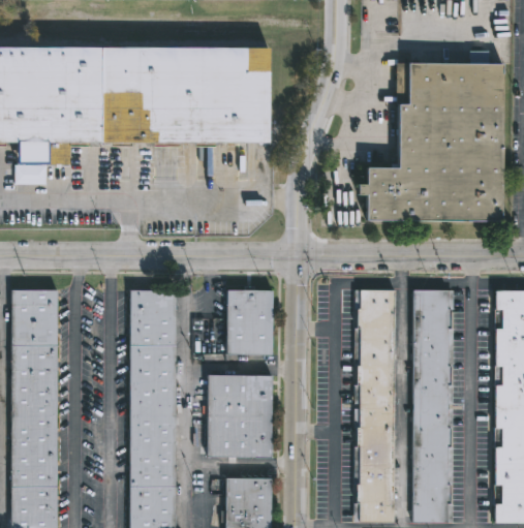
[(74,142),(74,164),(22,164),(22,143),(0,143),(0,47),(275,48),(275,142),(74,142)]
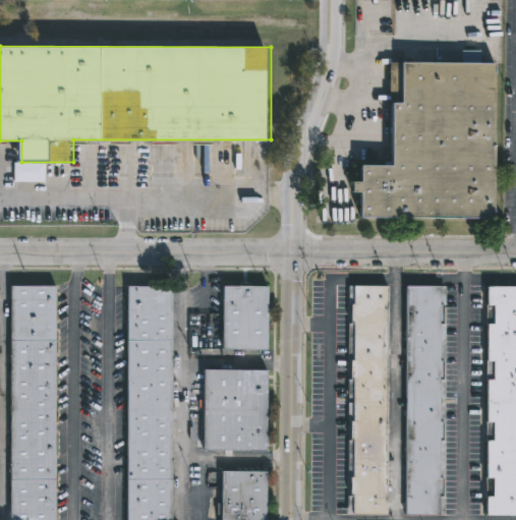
[(483,49),(483,62),(496,62),(494,218),(360,217),(360,192),(351,192),(351,182),(359,182),(359,165),(391,165),(391,102),(395,102),(396,61),(464,62),(464,49),(483,49)]
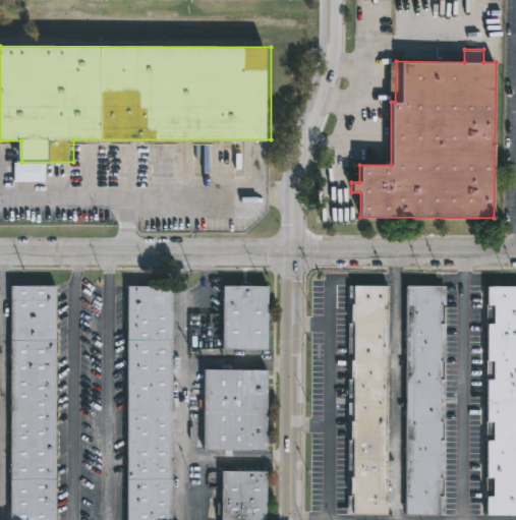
[(255,281),(255,286),(269,286),(268,349),(224,349),(224,286),(245,286),(245,281),(255,281)]
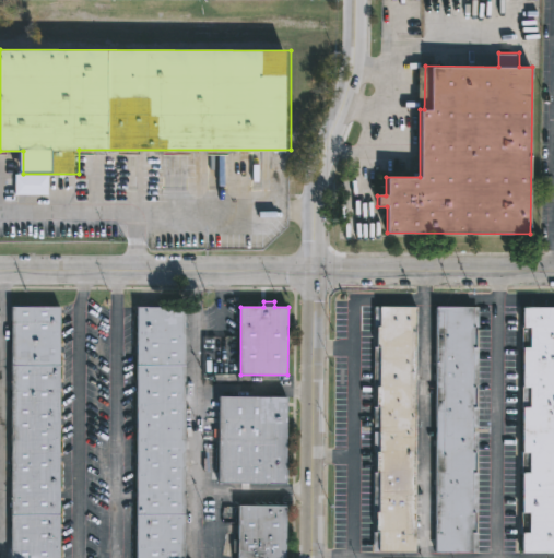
[(60,557),(12,557),(12,306),(60,306),(60,557)]
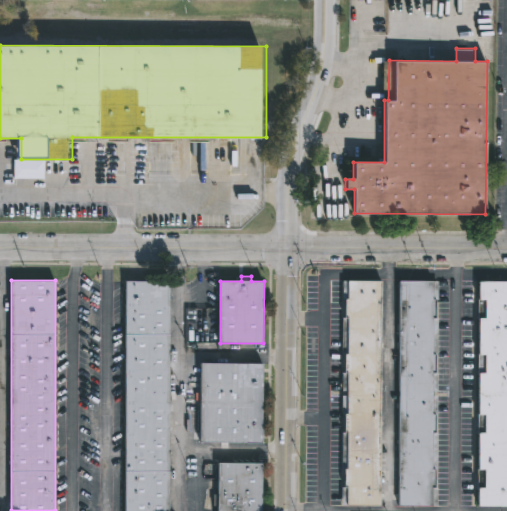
[(126,510),(126,281),(170,281),(170,510),(126,510)]
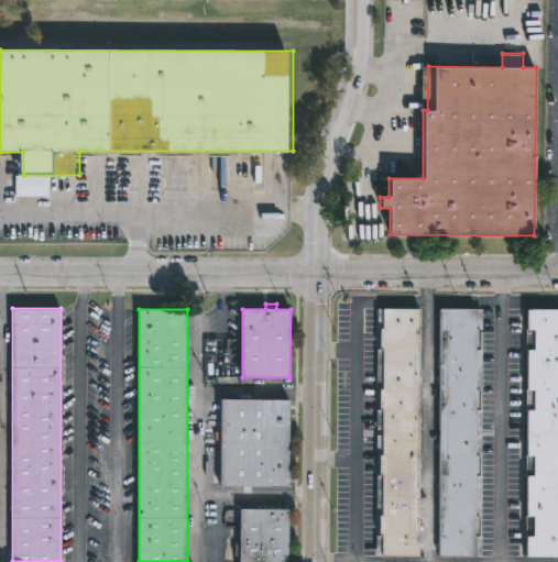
[(422,309),(420,555),(379,555),(379,537),(384,537),(384,533),(380,533),(380,517),(383,517),(383,509),(380,509),(380,476),(384,476),(384,474),(380,474),(380,455),(384,455),(384,450),(380,450),(380,436),(384,436),(384,429),(379,429),(380,409),(384,409),(384,408),(381,408),(381,389),(383,389),(383,384),(381,384),(381,350),(385,350),(385,348),(381,348),(381,329),(384,329),(384,323),(380,323),(380,309),(422,309)]
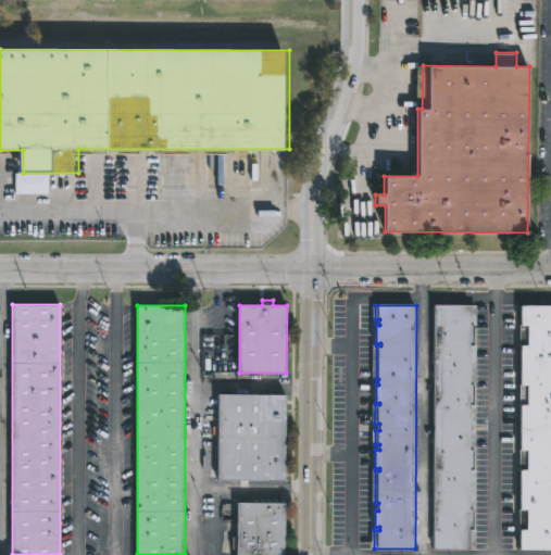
[(480,386),(480,405),(478,405),(477,550),(435,550),(436,305),(479,305),(480,345),(479,345),(478,385),(480,386)]
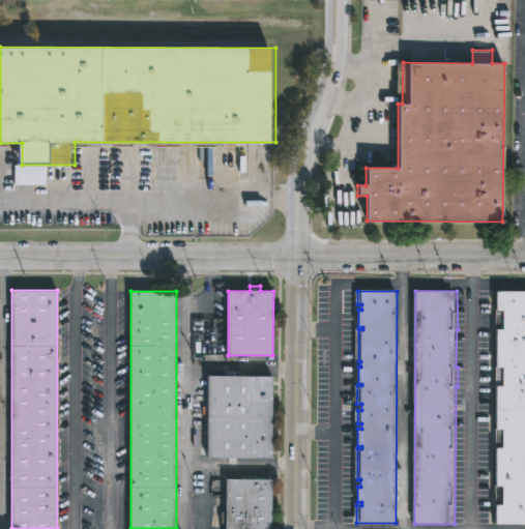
[(524,524),(496,525),(497,291),(524,291),(524,524)]
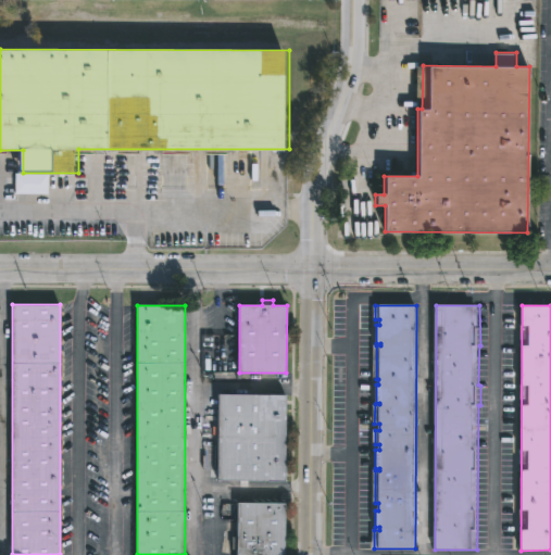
[(285,481),(218,481),(218,394),(286,395),(285,481)]
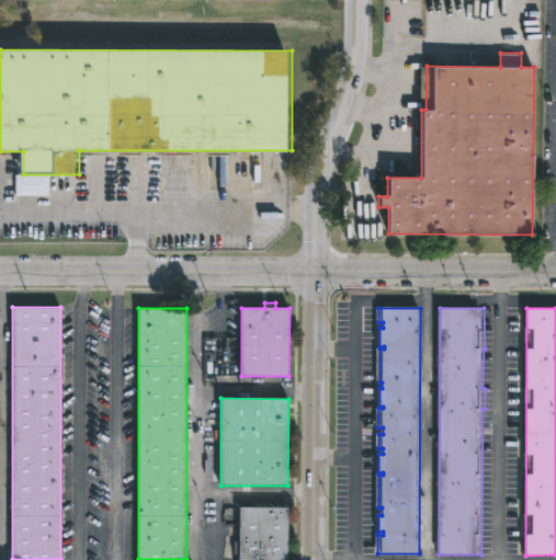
[(240,559),(240,509),(287,507),(287,559),(240,559)]
